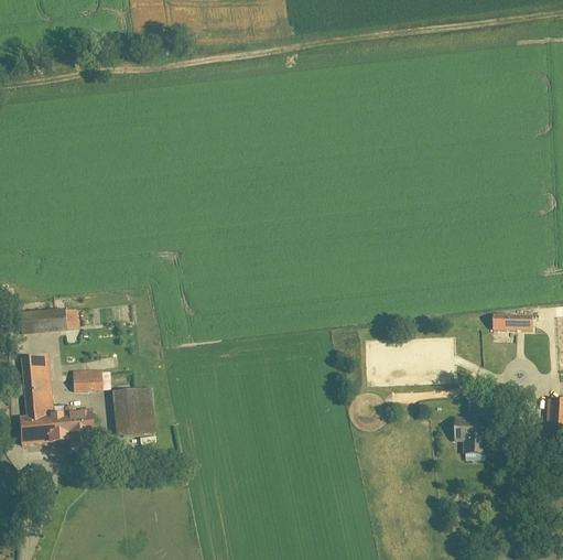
[(75,303),(15,310),(19,335),(78,329),(75,303)]
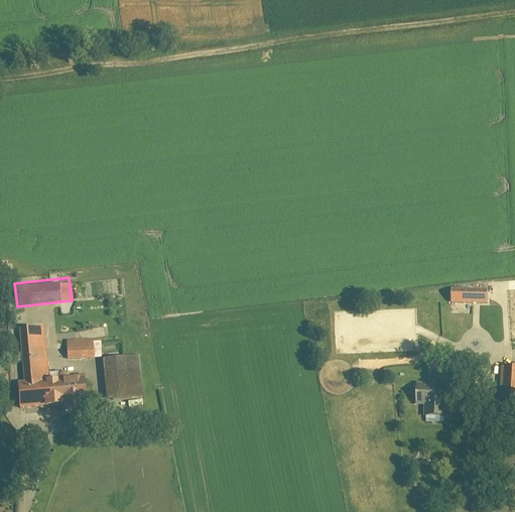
[(487,286),(451,285),(449,300),(486,301),(487,286)]
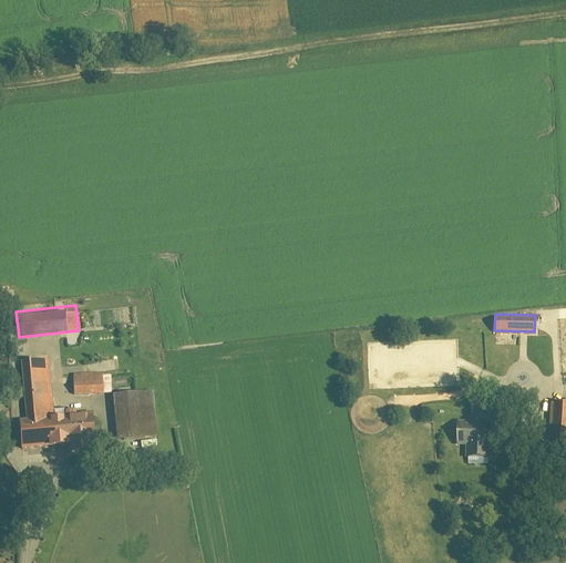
[(20,415),(22,444),(68,441),(69,450),(96,448),(93,409),(53,412),(49,356),(22,358),(27,413),(20,415)]
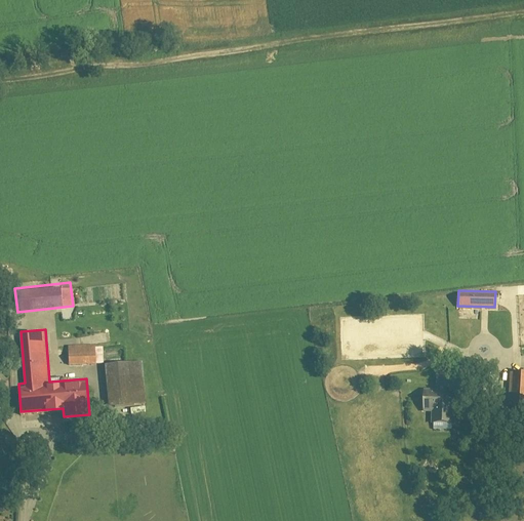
[(102,342),(68,344),(68,362),(103,360),(102,342)]
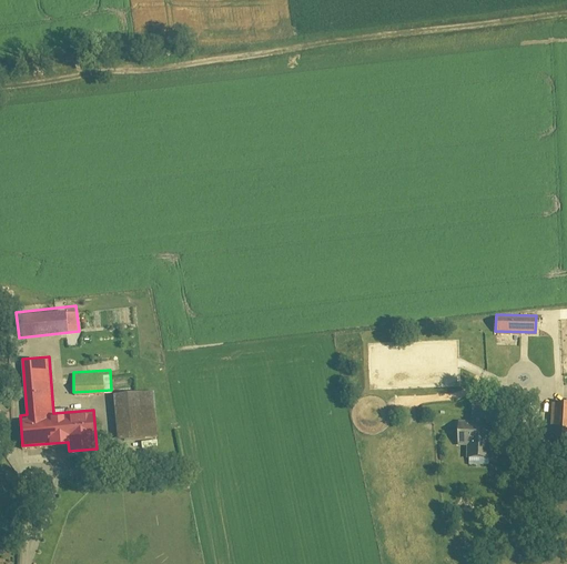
[(154,389),(114,392),(119,437),(158,434),(154,389)]
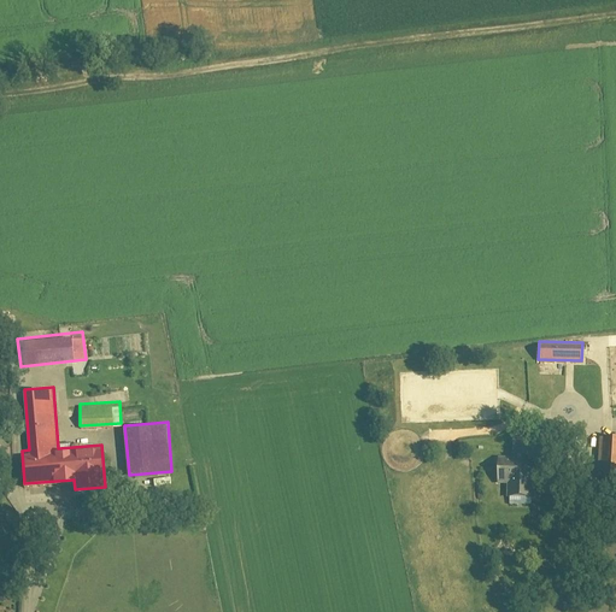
[(615,435),(598,435),(596,475),(615,476),(615,435)]
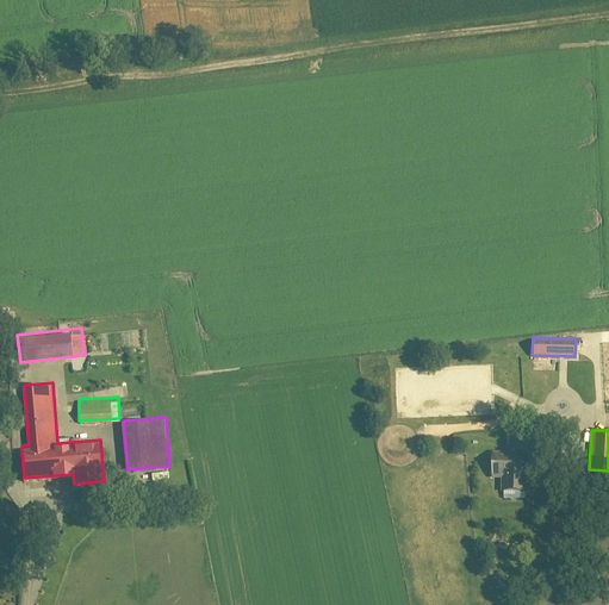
[(527,490),(528,449),(491,449),(491,474),(499,474),(499,488),(527,490)]
